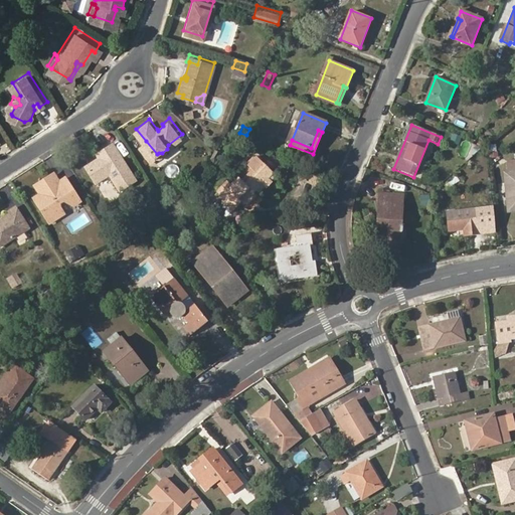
[(142,144),(153,157),(157,154),(146,141),(142,144)]
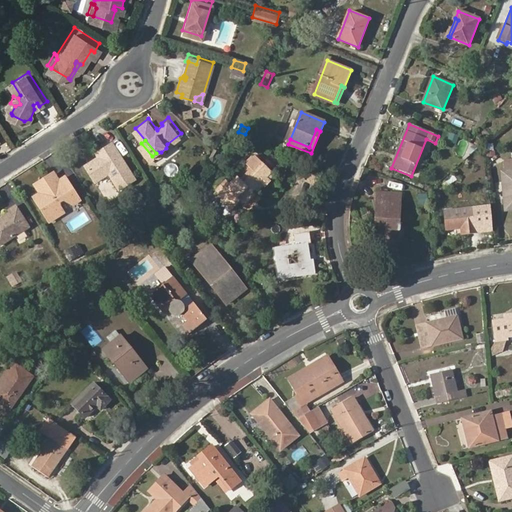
[(119,186),(135,176),(113,141),(106,145),(108,149),(100,154),(86,163),(96,179),(110,170),(119,186)]
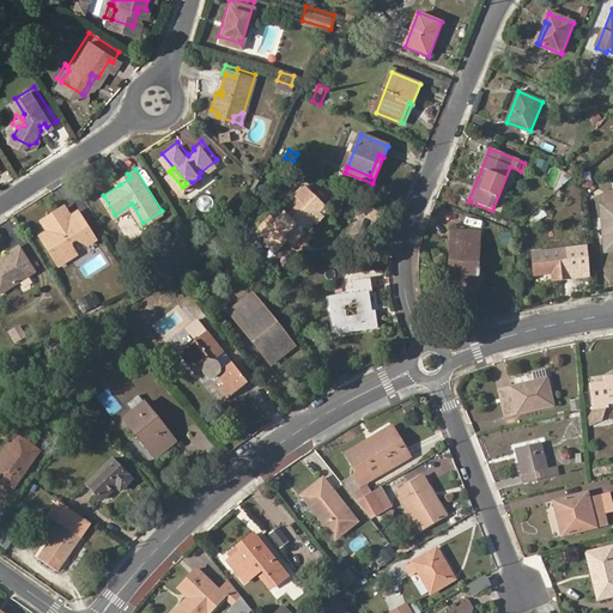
[(127,174),(116,180),(120,184),(129,178),(127,174)]
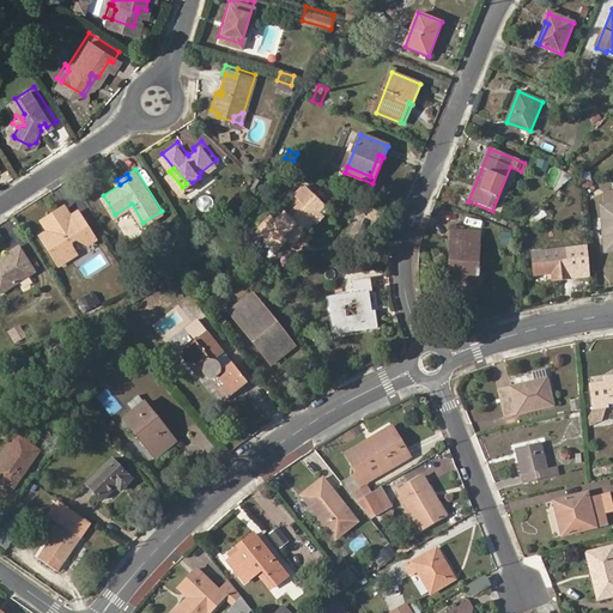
[(297,224),(302,230),(327,205),(308,186),(297,196),(302,201),(305,205),(292,217),(289,214),(285,210),(261,235),(277,250),(289,238),(285,235),(297,224)]
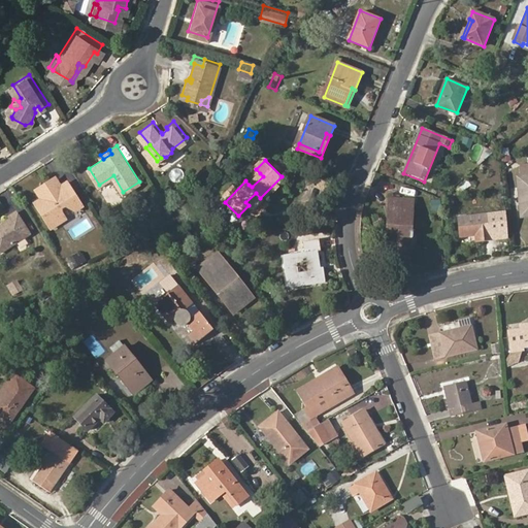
[(314,184),(326,191),(332,179),(314,170),(311,173),(317,176),(314,184)]
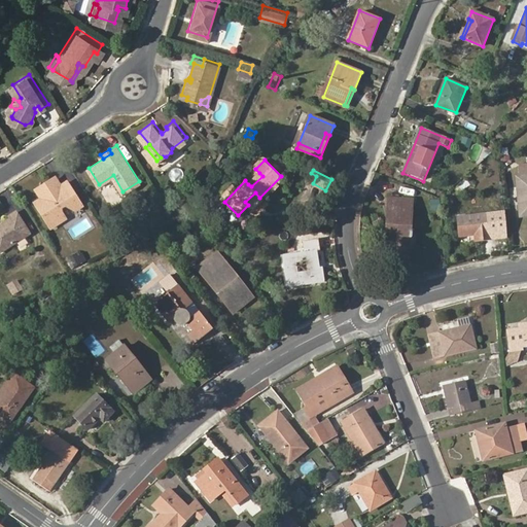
[(40,183),(42,186),(46,185),(49,185),(54,182),(56,180),(59,177),(57,173),(40,183)]
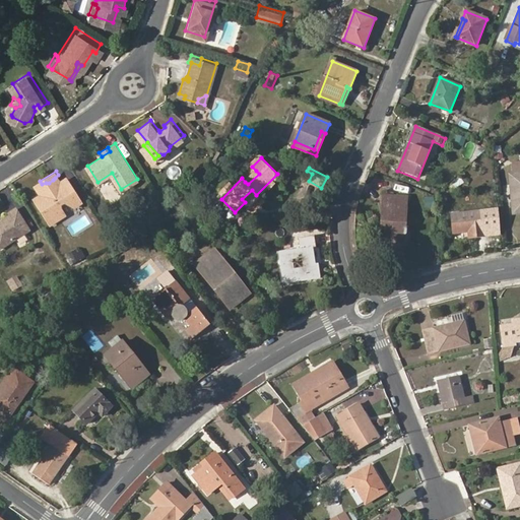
[(256,171),(245,182),(248,184),(259,174),(256,171)]
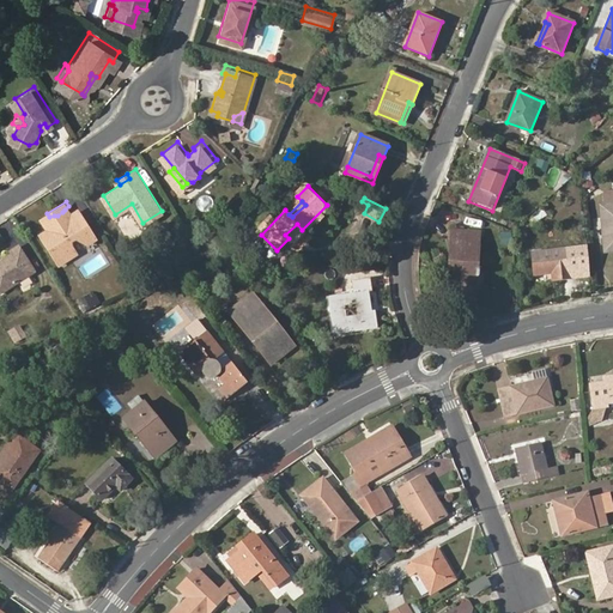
[(362,201),(358,211),(364,213),(368,205),(362,201)]
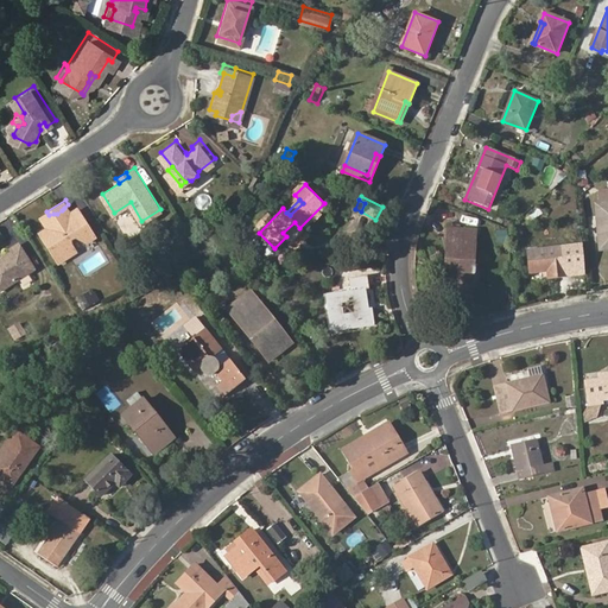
[(89,236),(99,232),(81,203),(74,209),(64,208),(62,210),(57,214),(54,214),(51,223),(43,227),(62,257),(80,246),(73,234),(78,230),(89,236)]
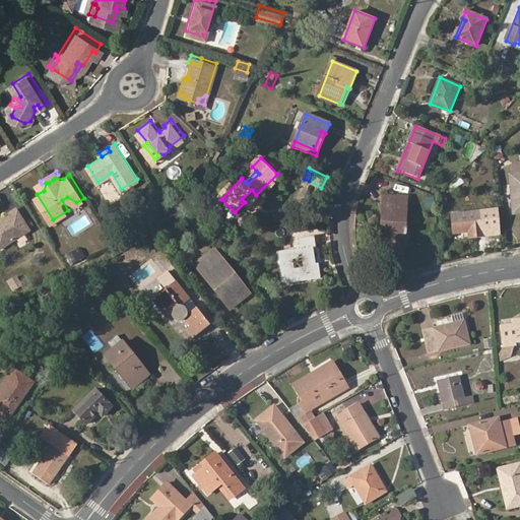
[(514,213),(519,211),(519,174),(515,175),(511,175),(514,213)]
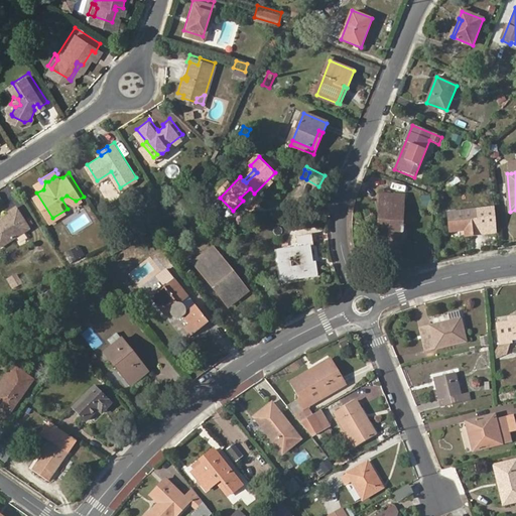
[(446,186),(449,190),(463,181),(460,177),(446,186)]
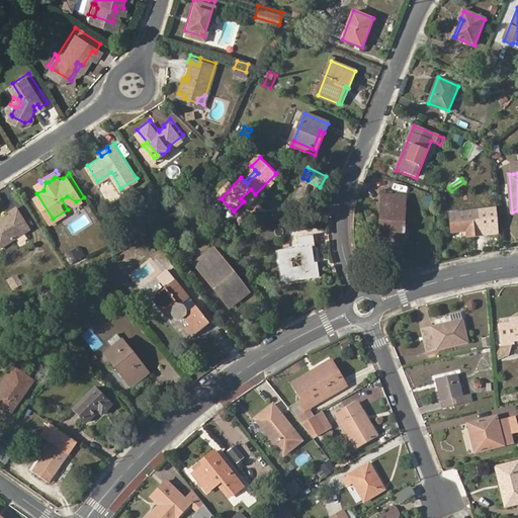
[(244,201),(247,205),(257,195),(255,194),(251,189),(241,198),(244,201)]
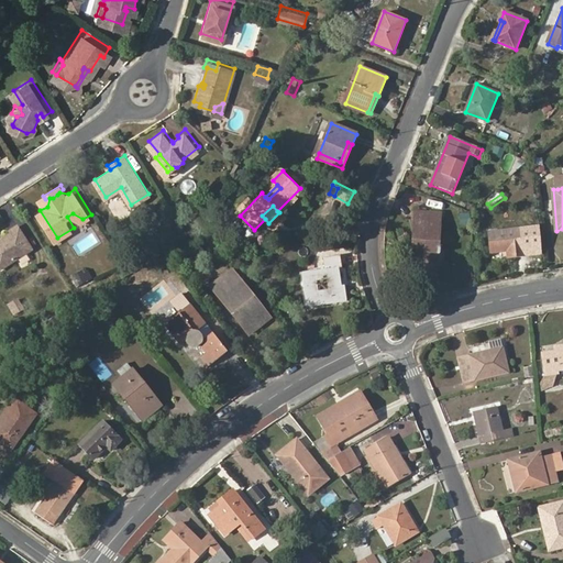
[(437,244),(439,244),(440,214),(415,213),(412,258),(439,261),(439,256),(435,256),(437,244)]
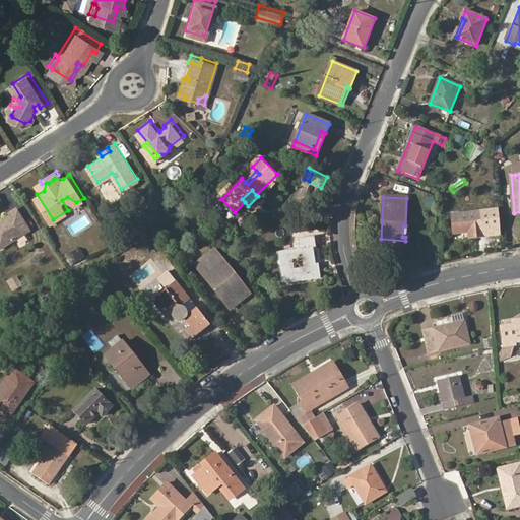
[(0,216),(0,240),(1,243),(33,223),(19,202),(11,206),(13,209),(0,216)]
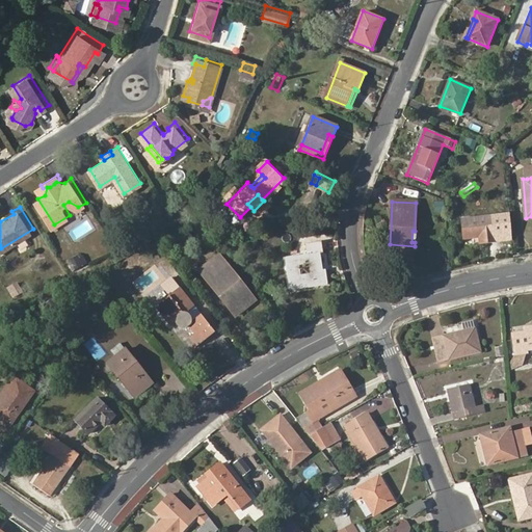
[(481,243),(496,241),(493,217),(462,219),(464,239),(480,237),(481,243)]
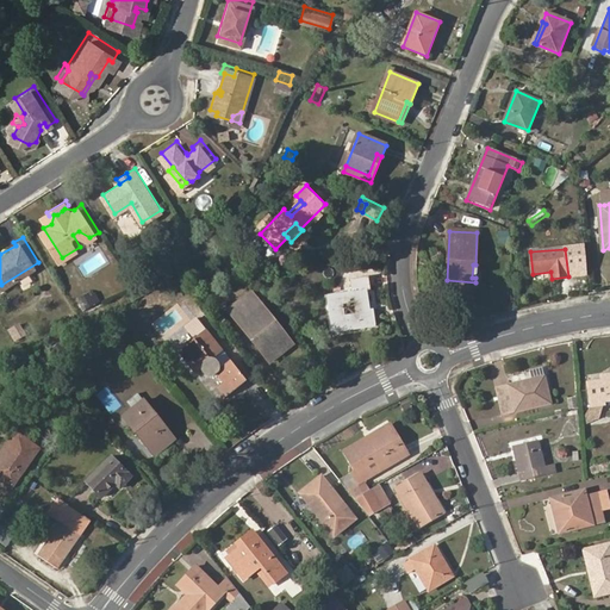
[(371,312),(368,292),(372,292),(371,279),(354,281),(354,293),(330,297),(334,330),(375,325),(374,312),(371,312)]
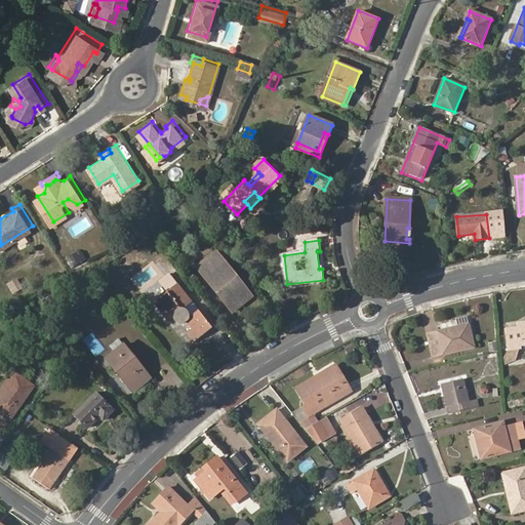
[(384,248),(408,250),(409,243),(385,241),(384,248)]
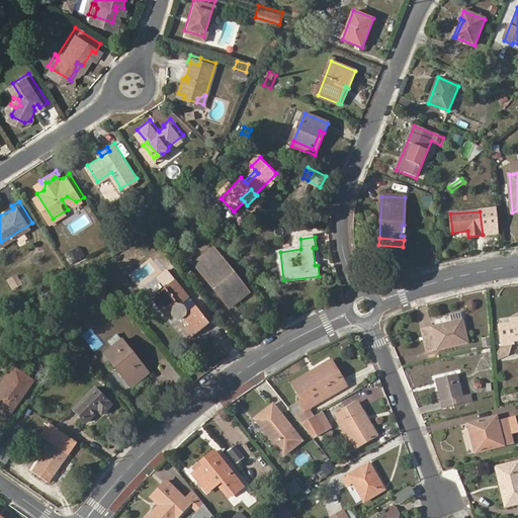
[(231,306),(248,290),(213,248),(196,264),(231,306)]
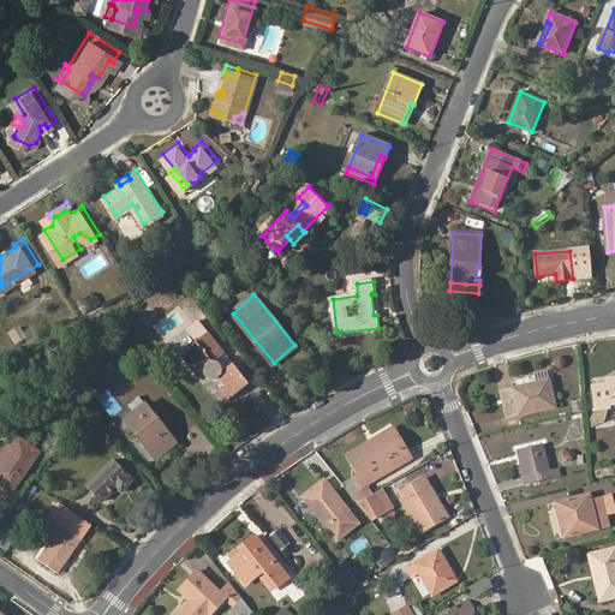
[(219,363),(216,360),(226,353),(197,318),(183,330),(193,345),(179,354),(197,376),(204,371),(204,374),(206,375),(206,377),(208,378),(209,380),(212,381),(214,381),(216,380),(219,378),(225,387),(220,392),(228,401),(250,383),(233,363),(222,372),(222,370),(222,369),(222,366),(221,364),(219,363)]
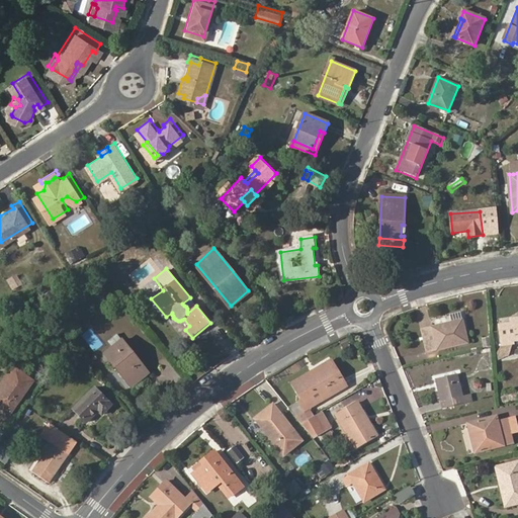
[(427,351),(468,341),(462,313),(452,315),(453,322),(423,329),(427,351)]
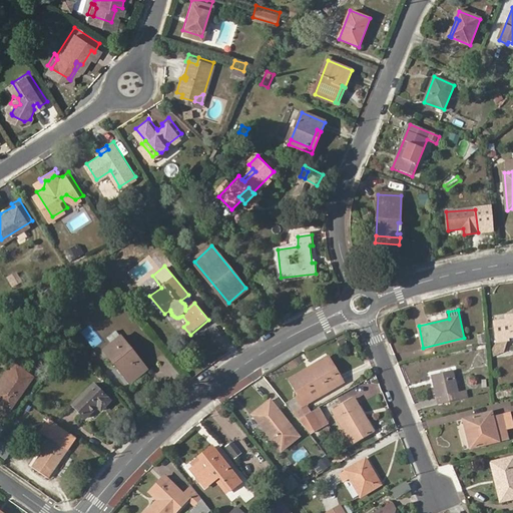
[(512,315),(506,317),(506,322),(494,324),(497,341),(508,339),(508,337),(512,336),(512,315)]
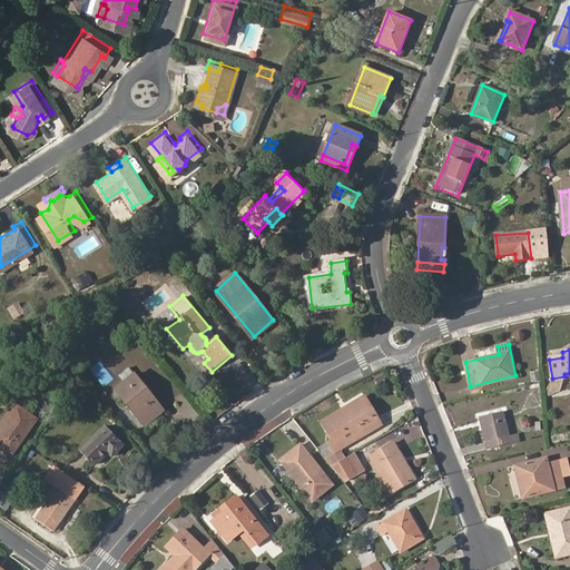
[(130,369),(120,376),(125,382),(135,374),(130,369)]
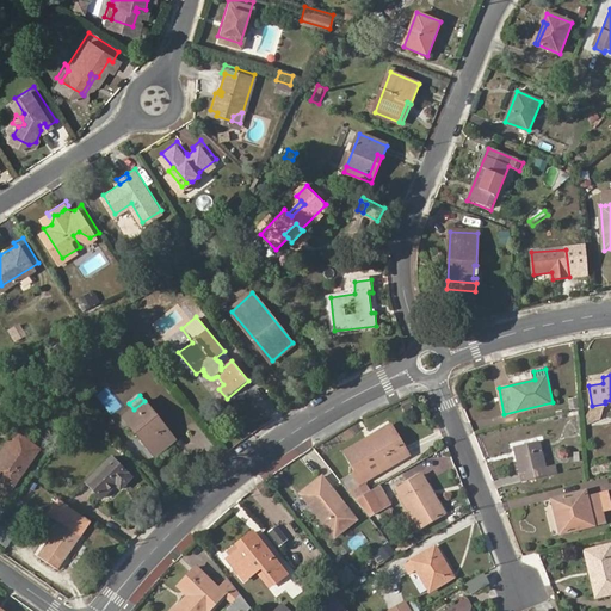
[(155,457),(177,440),(146,401),(144,401),(134,409),(124,417),(155,457)]
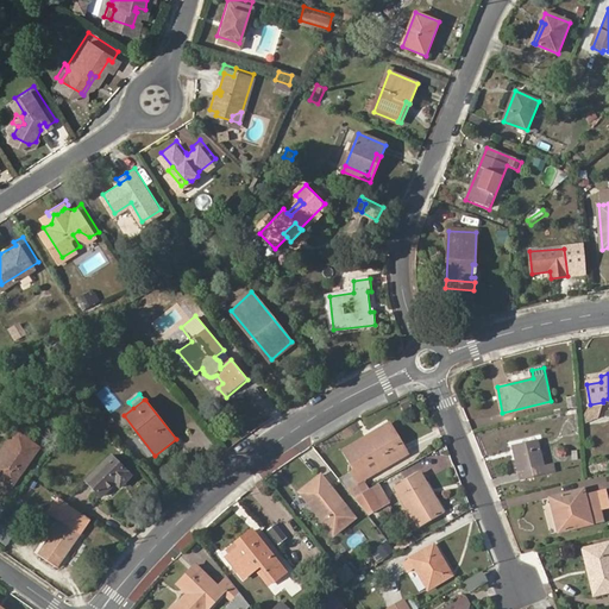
[(401,444),(390,424),(384,427),(395,447),(401,444)]
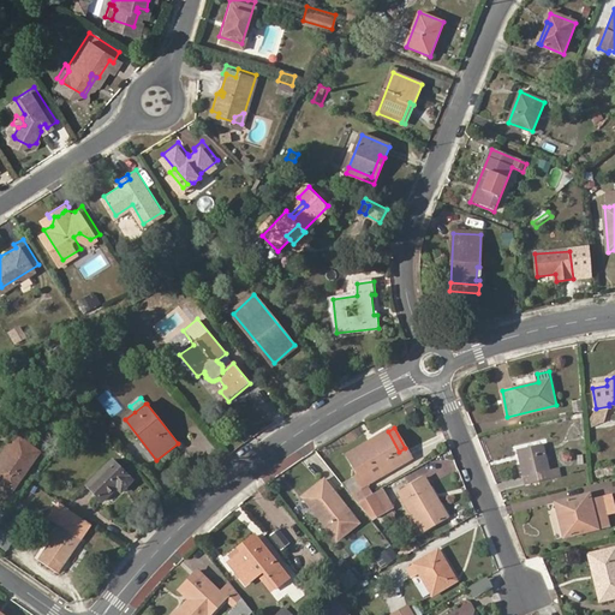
[(369,485),(412,460),(405,448),(399,452),(388,431),(347,455),(359,476),(344,484),(359,503),(375,495),(369,485)]
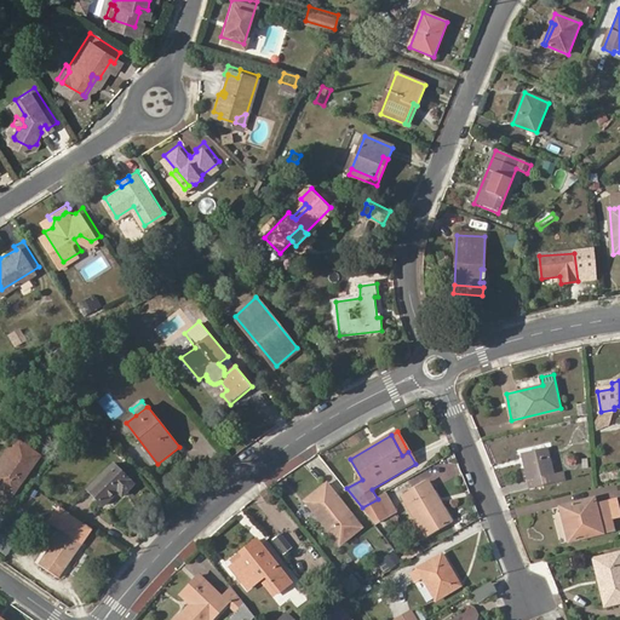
[(0,489),(11,498),(13,494),(0,483),(0,471),(21,442),(17,440),(0,463),(0,489)]
